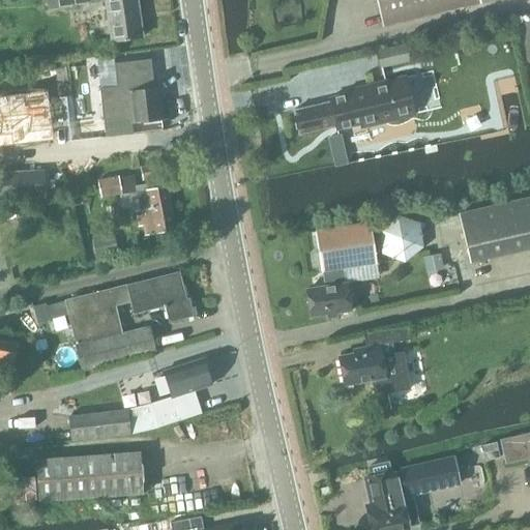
[(46,0),(48,10),(97,3),(96,0),(46,0)]
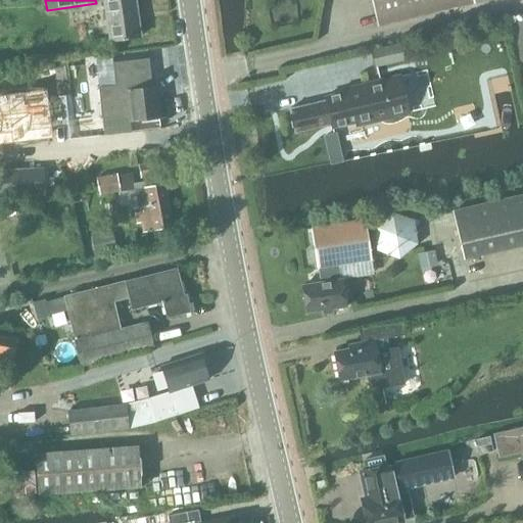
[(103,0),(109,41),(141,37),(135,0),(103,0)]
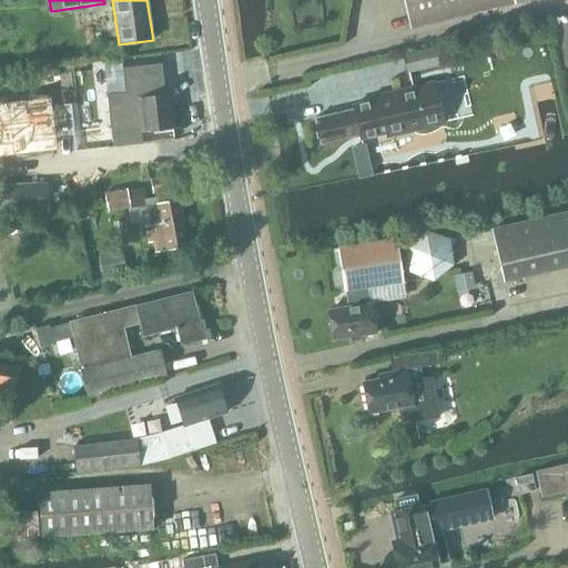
[(404,0),(411,28),(528,0),(404,0)]
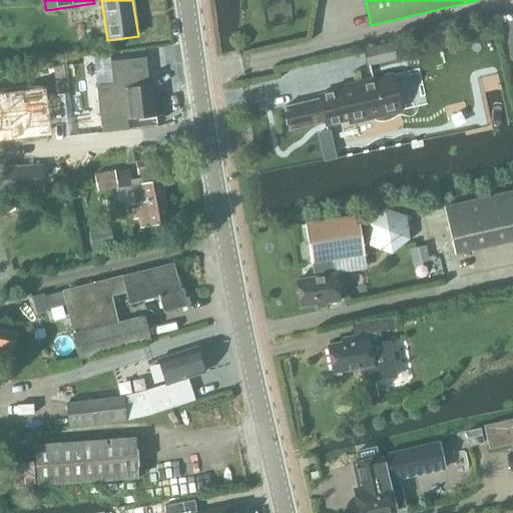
[(512,20),(500,23),(512,84),(512,20)]
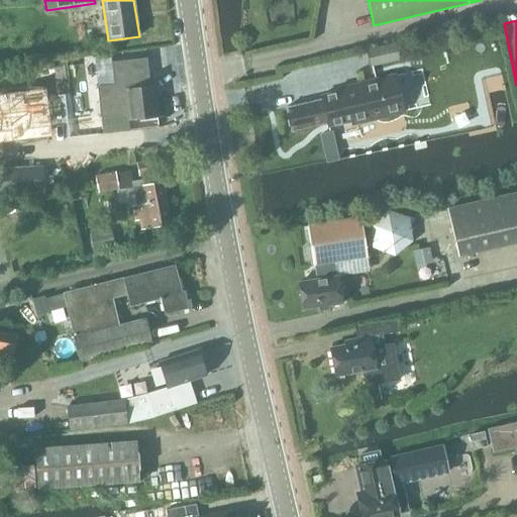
[(368,50),(371,67),(391,62),(390,58),(398,56),(395,43),(368,50)]
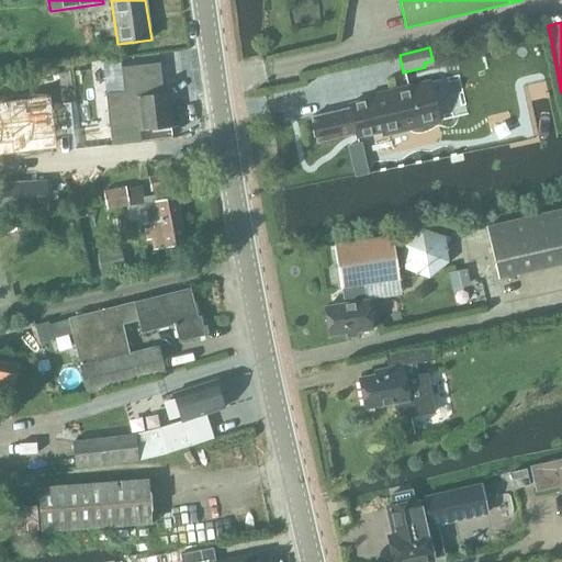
[(357,137),(437,119),(428,81),(391,90),(392,94),(349,104),(350,108),(311,117),(314,128),(312,132),(313,137),(316,139),(317,143),(357,134),(357,137)]
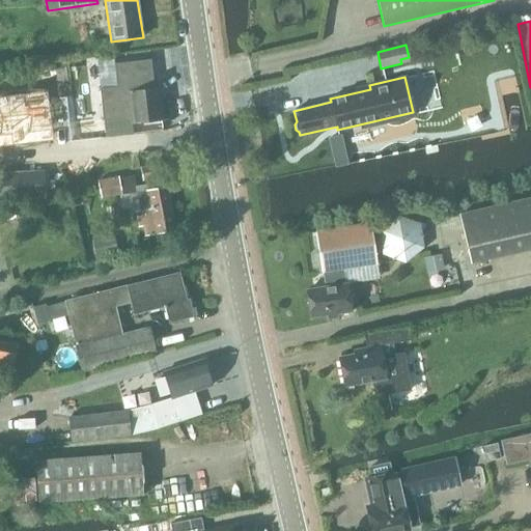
[(522,107),(515,81),(499,85),(505,111),(522,107)]
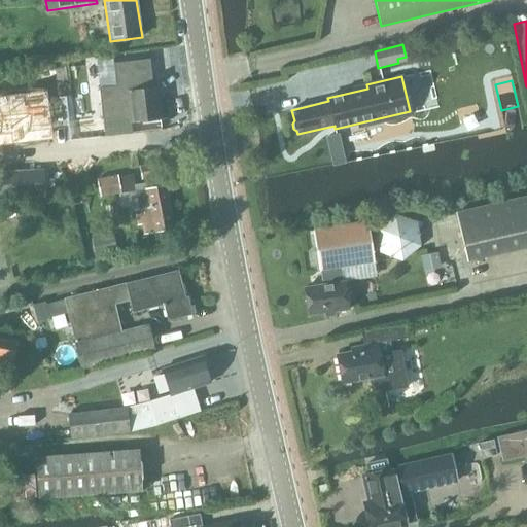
[(131,123),(161,118),(157,89),(117,93),(116,81),(78,85),(79,91),(82,117),(119,113),(119,111),(130,109),(131,123)]
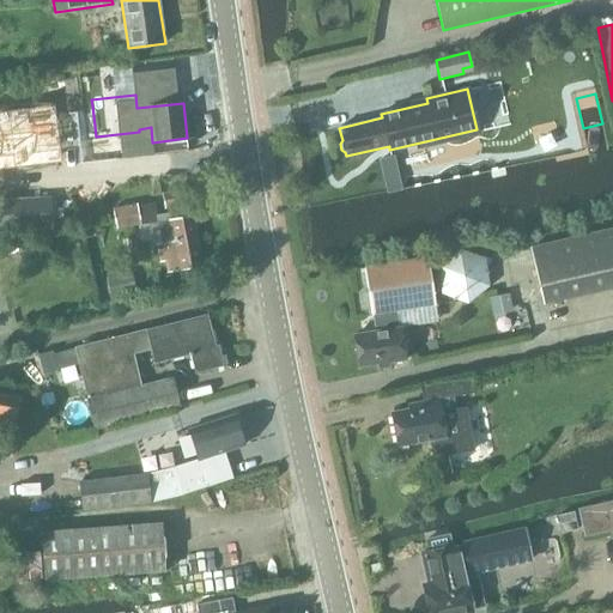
[(92,105),(83,107),(86,138),(96,137),(92,105)]
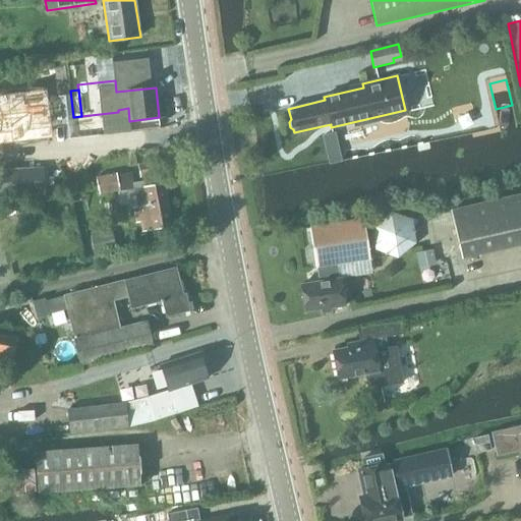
[(0,106),(0,156),(63,152),(60,102),(0,106)]
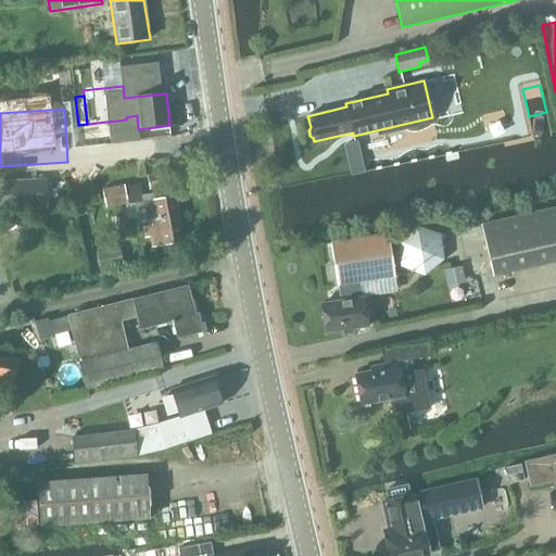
[(149,189),(166,187),(164,174),(147,176),(149,189)]
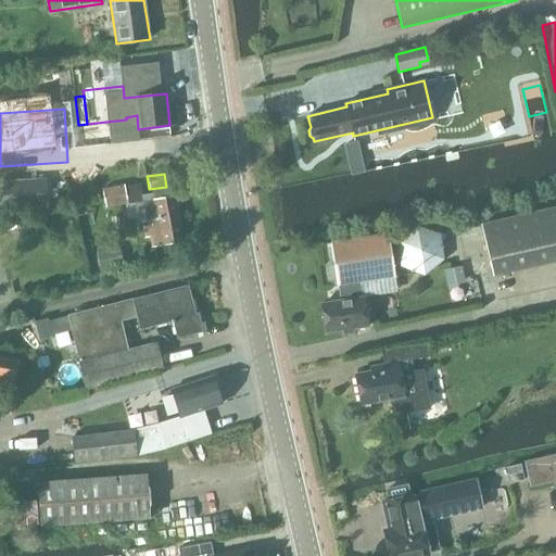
[(42,176),(0,178),(0,206),(43,204),(42,176)]
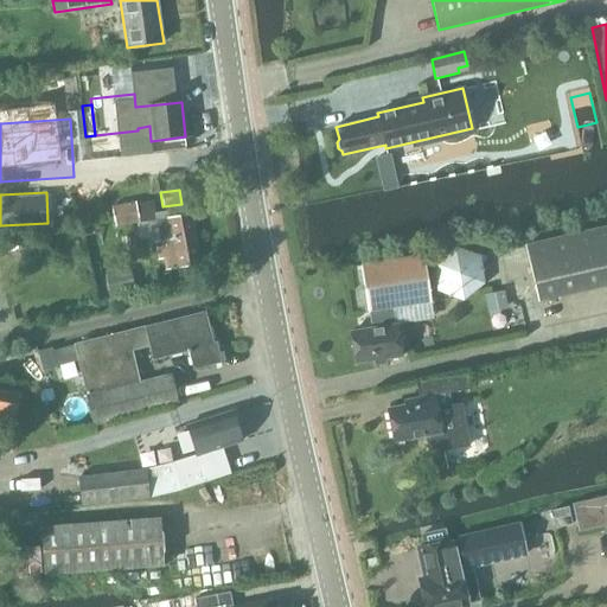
[(115,225),(135,223),(136,231),(145,231),(146,238),(153,238),(154,243),(158,260),(164,260),(166,270),(200,264),(191,213),(170,218),(168,211),(147,215),(146,209),(138,210),(136,203),(113,206),(115,225)]
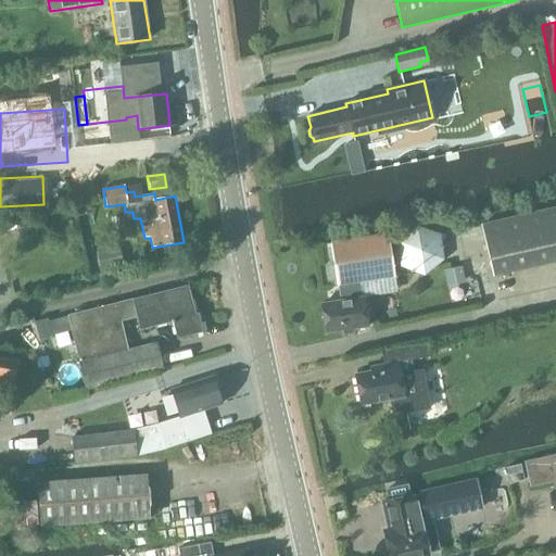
[(555,207),(481,226),(493,278),(555,263),(555,207)]
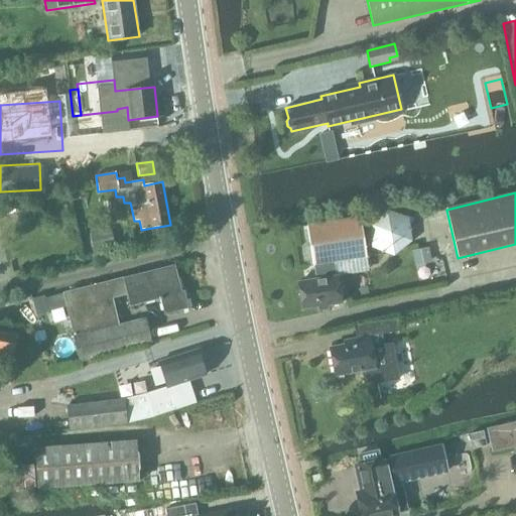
[(369,217),(375,251),(414,244),(408,210),(369,217)]
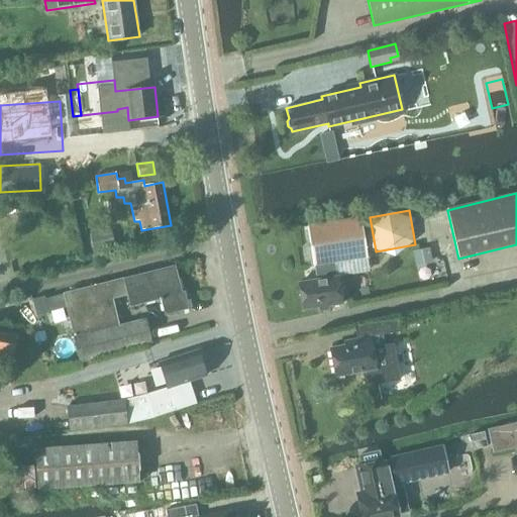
[(314,266),(317,280),(299,283),(303,309),(341,303),(337,277),(336,277),(334,263),(367,257),(360,218),(308,226),(314,266)]
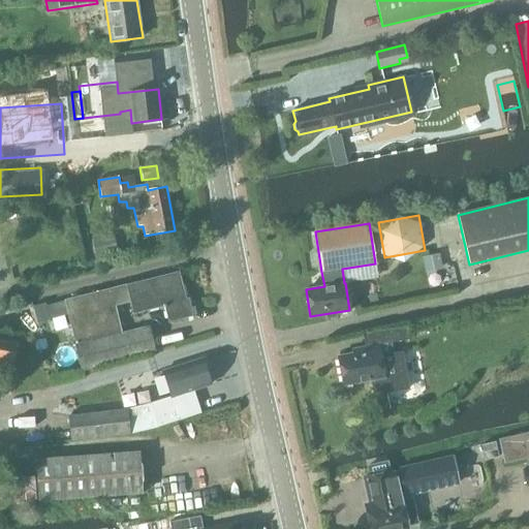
[(115,232),(94,238),(98,255),(120,250),(115,232)]
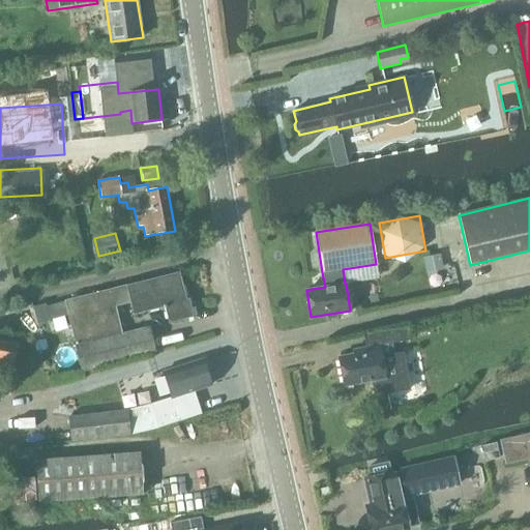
[(428,255),(429,269),(441,268),(440,254),(428,255)]
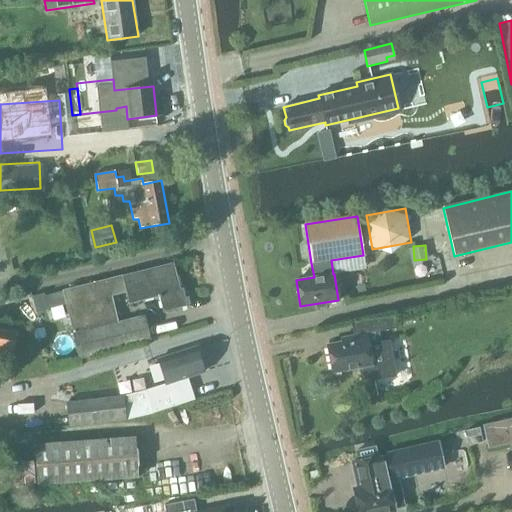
[(163,311),(186,305),(182,289),(179,289),(173,263),(63,291),(80,359),(150,341),(144,316),(117,323),(110,295),(126,291),(129,303),(159,296),(163,311)]
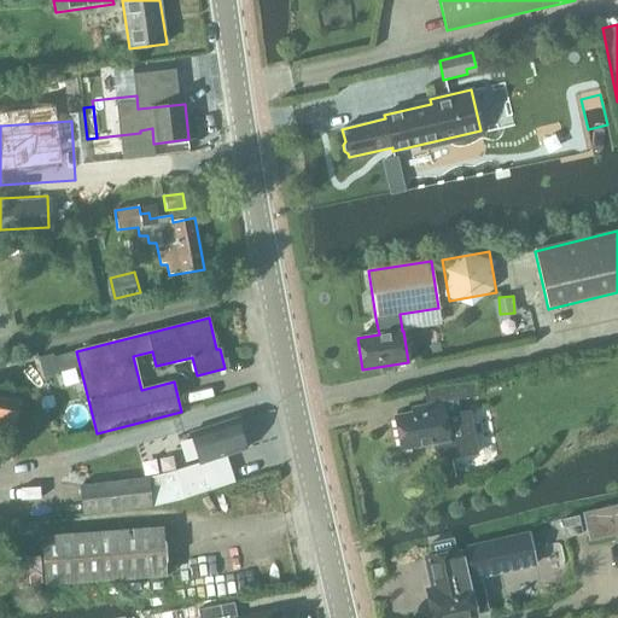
[(478,397),(476,382),(454,385),(456,401),(478,397)]
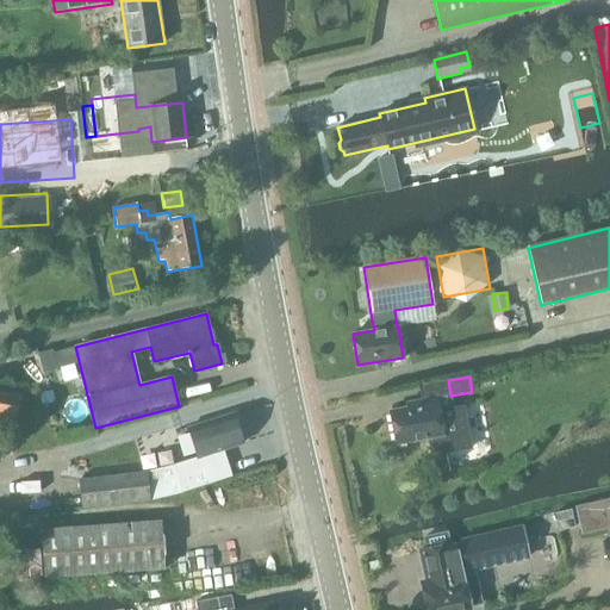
[(0,414),(17,417),(22,397),(0,392),(0,414)]
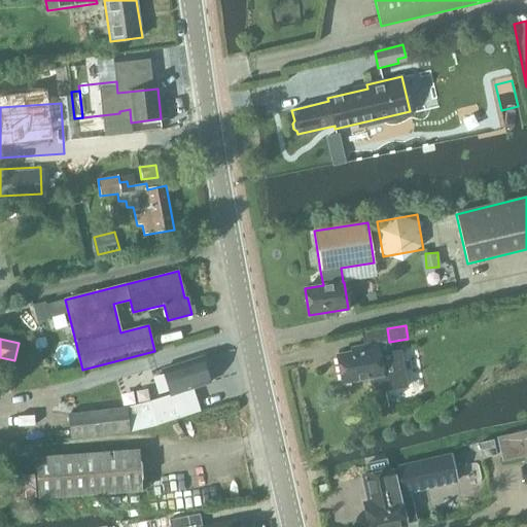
[(377,343),(363,345),(364,350),(337,355),(342,384),(369,379),(369,382),(372,386),(376,388),(380,389),(384,389),(384,391),(407,387),(399,348),(379,352),(377,343)]
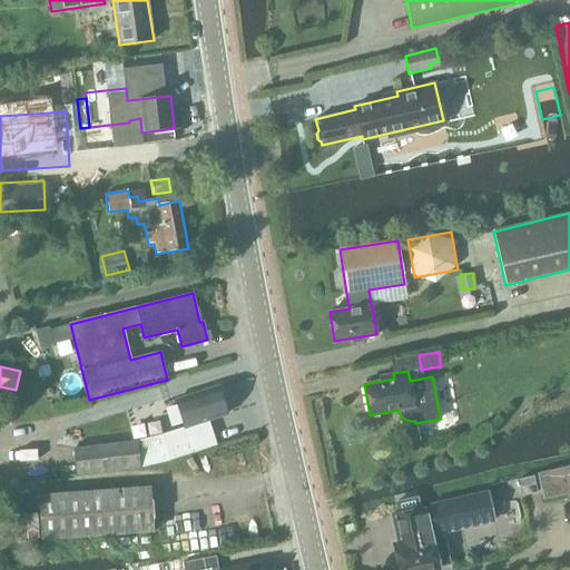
[(227,414),(218,386),(176,401),(185,428),(208,420),(227,414)]
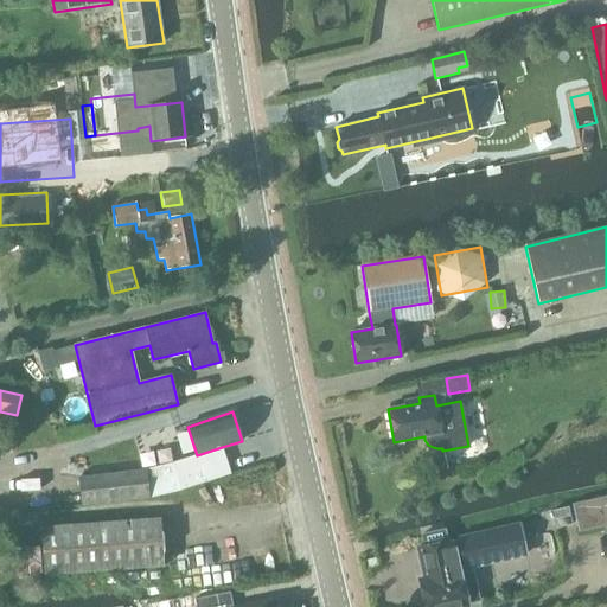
[(222,447),(197,455),(185,459),(173,462),(146,471),(78,477),(82,505),(148,498),(180,490),(231,474),(222,447)]
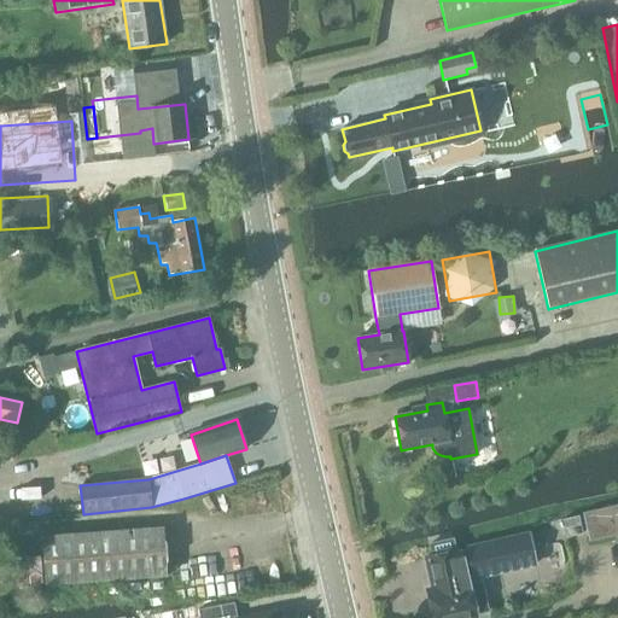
[(617,505),(583,513),(589,541),(616,535),(617,542),(617,505)]
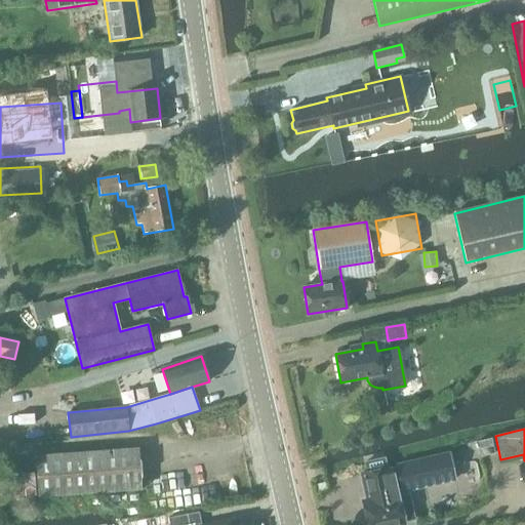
[(482,456),(495,453),(491,438),(478,442),(482,456)]
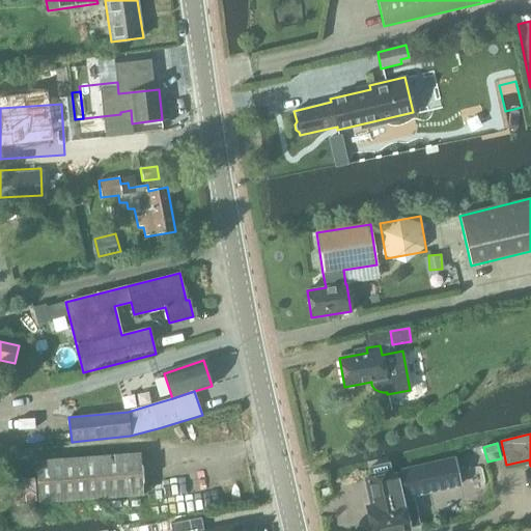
[(39,502),(143,495),(140,453),(36,460),(39,502)]
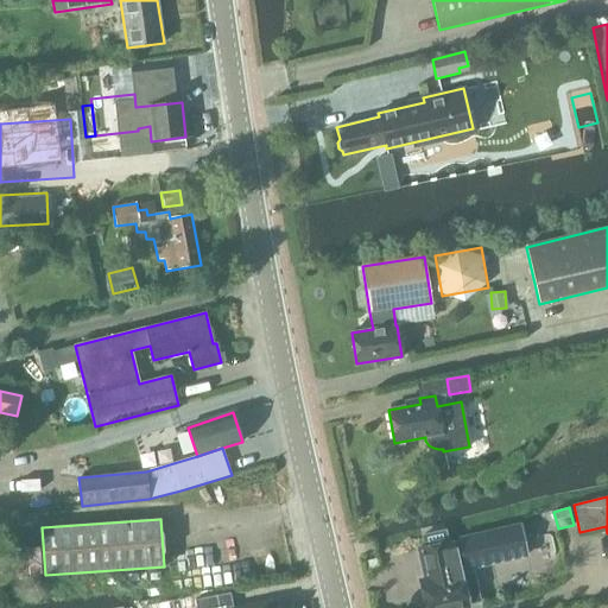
[(460,607),(469,606),(462,572),(529,557),(520,526),(458,540),(460,542),(449,544),(449,542),(422,548),(429,580),(420,581),(425,607),(460,607)]
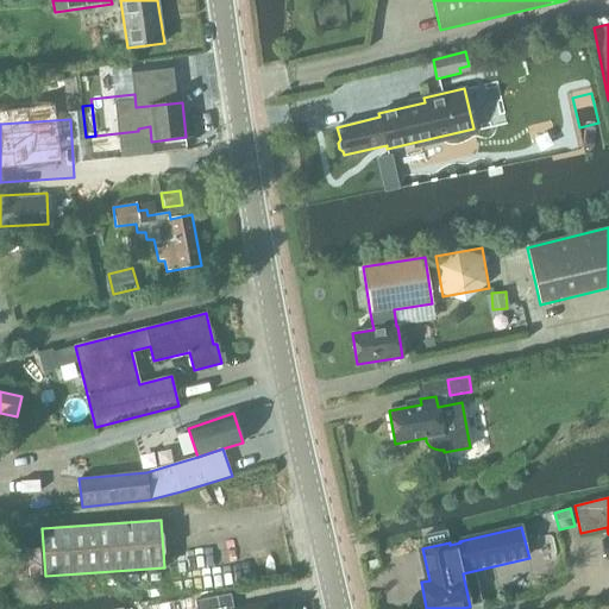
[(272,608),(271,603),(242,608),(233,608),(231,594),(195,601),(196,608),(272,608)]
